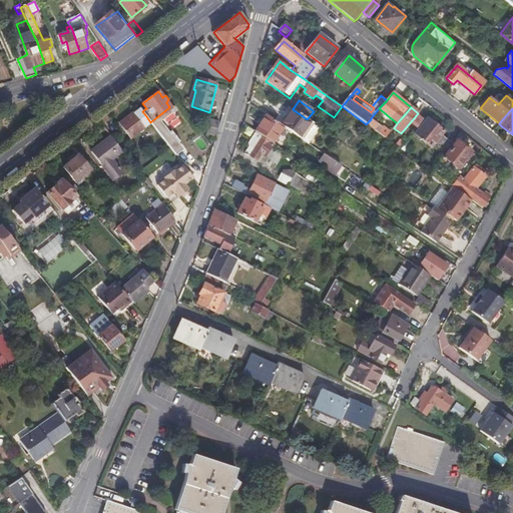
[(282,125),(284,126),(300,137),(311,122),(307,119),(293,109),(282,125)]
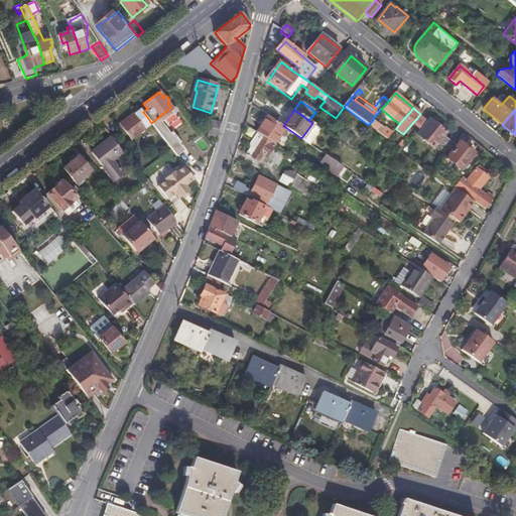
[(110,112),(103,118),(110,129),(118,123),(110,112)]
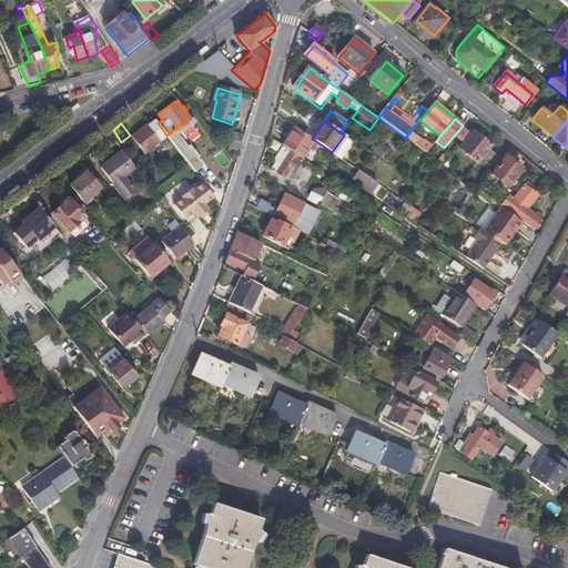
[(166,135),(162,129),(154,134),(149,125),(133,137),(144,152),(166,135)]
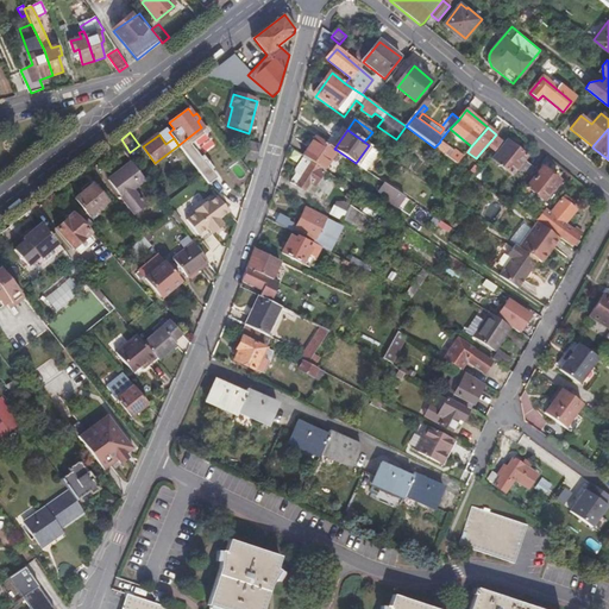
[(316,137),(302,156),(324,170),(337,150),(334,149),(316,137)]
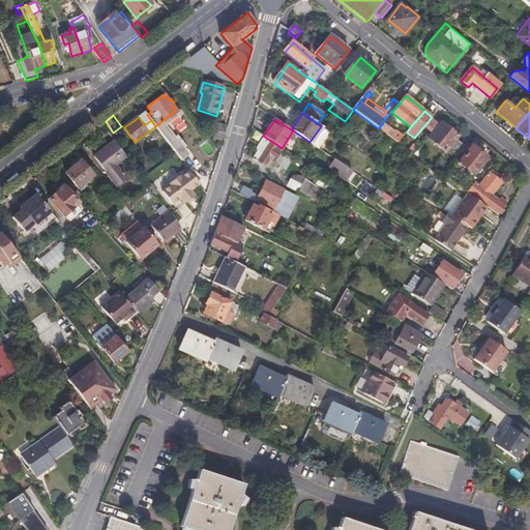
[(221,139),(226,123),(217,120),(212,137),(221,139)]
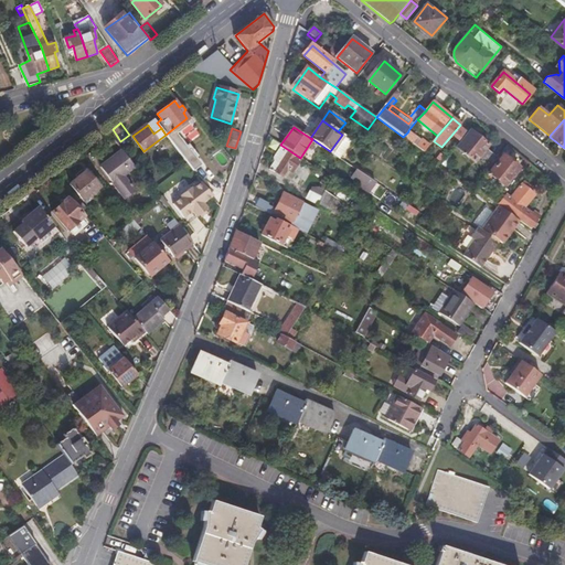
[(183,146),(171,130),(166,135),(178,150),(183,146)]
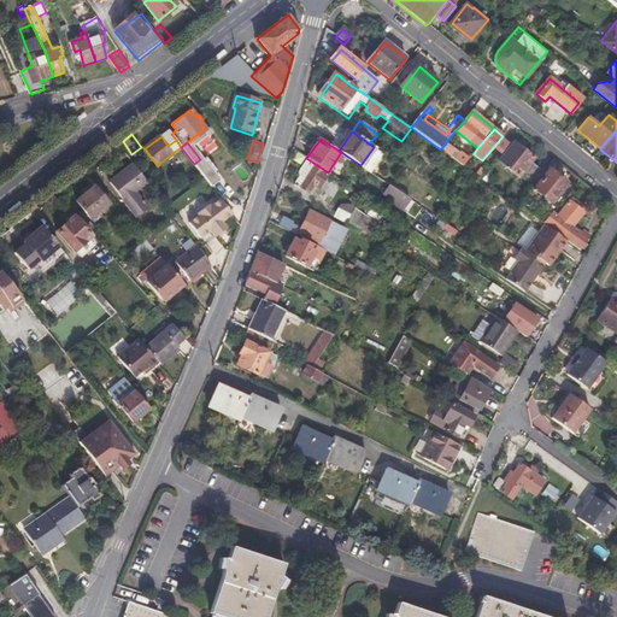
[(440,150),(464,166),(470,158),(460,151),(459,152),(446,142),(446,144),(440,150)]
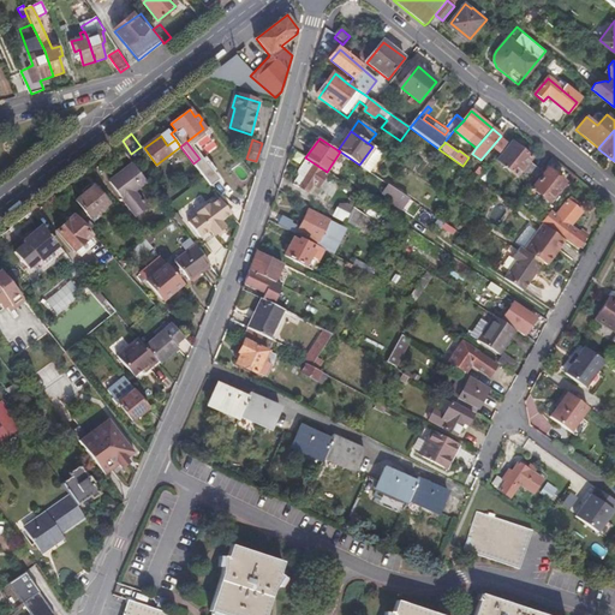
[(512,143),(496,162),(515,178),(518,174),(531,185),(542,172),(529,161),(531,159),(512,143)]
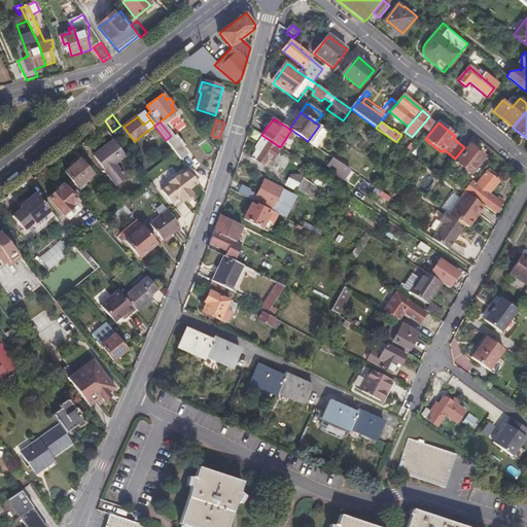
[(166,140),(181,162),(188,156),(173,135),(171,136),(166,140)]
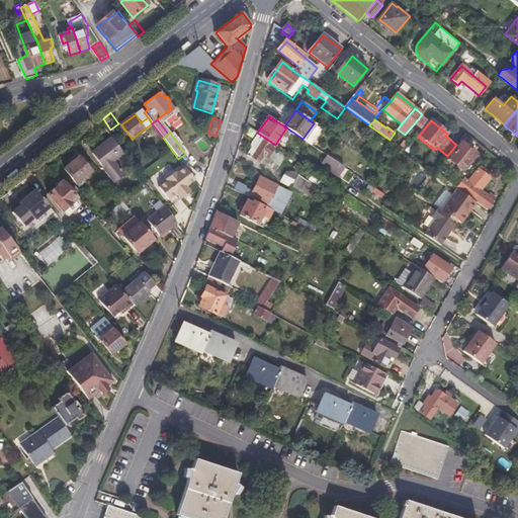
[(262,155),(267,158),(274,146),(256,135),(250,145),(250,150),(246,156),(260,164),(261,162),(259,161),(262,155)]
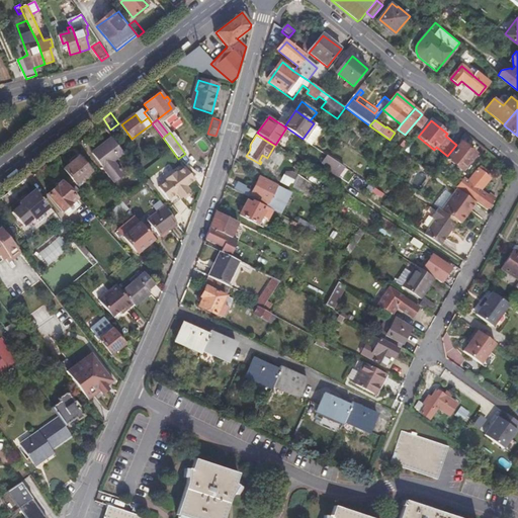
[(127,153),(115,136),(95,150),(116,179),(127,171),(118,159),(127,153)]
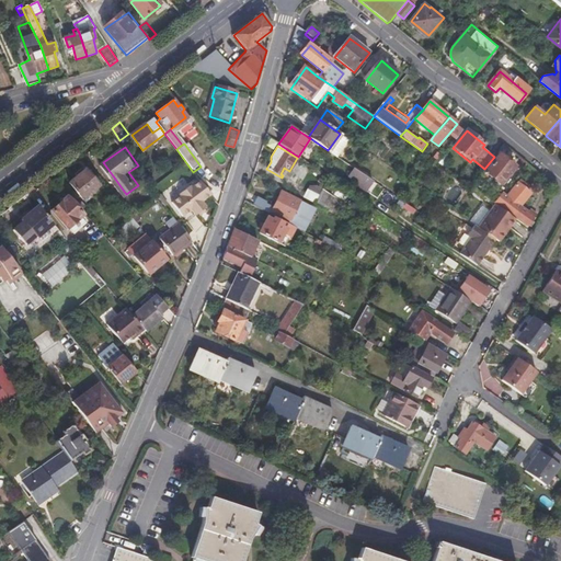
[(88,167),(70,181),(83,197),(101,182),(88,167)]
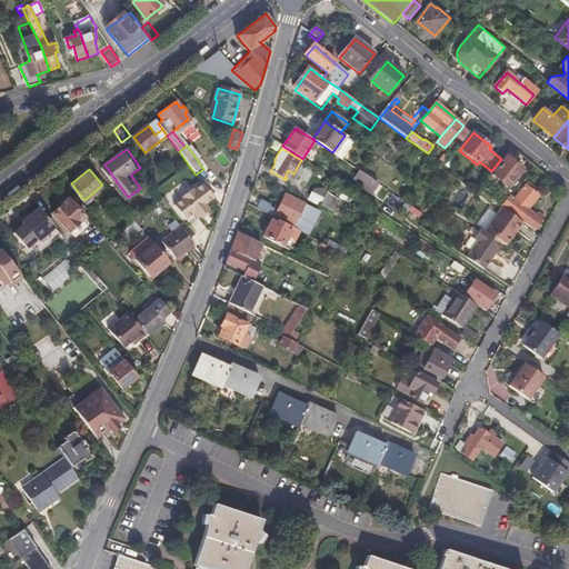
[(297,176),(293,173),(288,170),(285,177),(287,178),(286,180),(291,183),(297,176)]
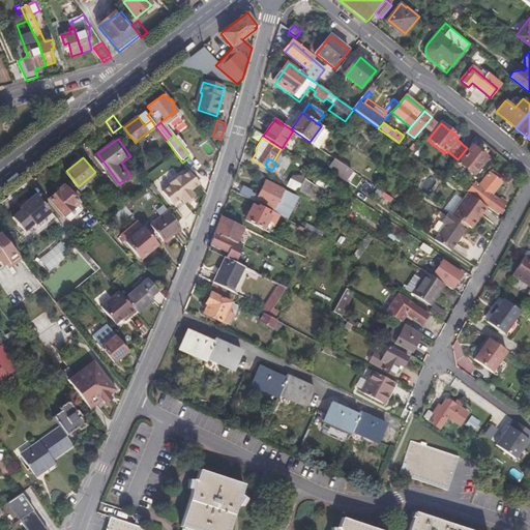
[(339,173),(344,166),(335,159),(330,167),(339,173)]
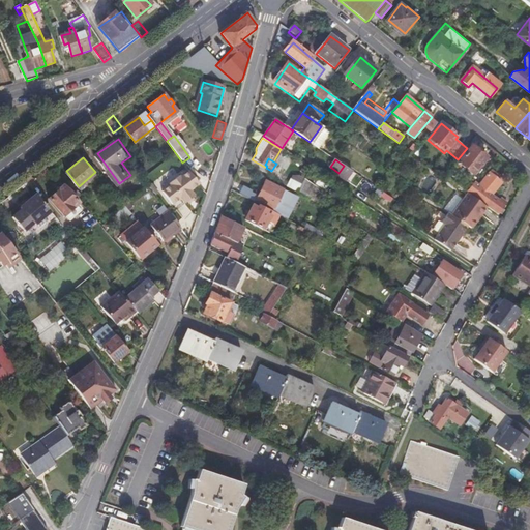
[(194,195),(189,189),(198,183),(193,177),(187,170),(179,176),(178,175),(168,182),(169,184),(160,190),(171,204),(179,198),(183,203),(194,195)]
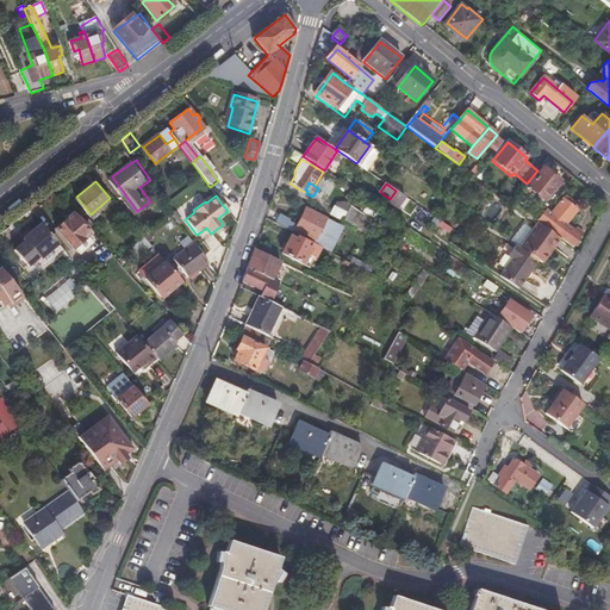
[(561,238),(571,246),(579,235),(567,226),(579,211),(570,203),(572,199),(566,195),(552,213),(546,210),(537,221),(540,223),(561,238)]
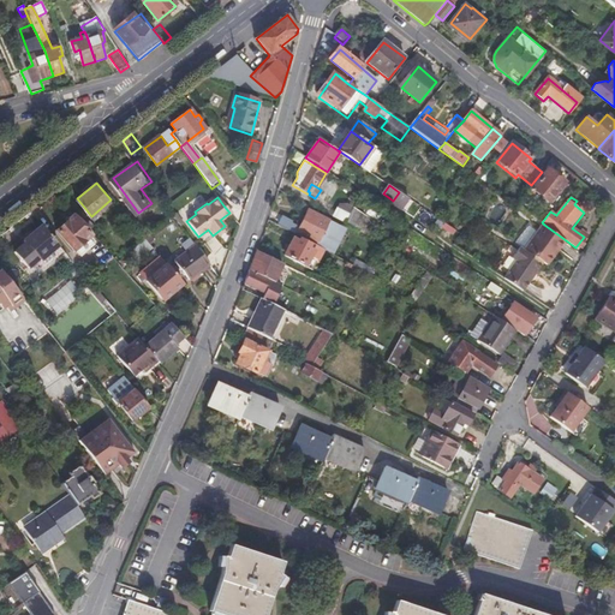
[(542,222),(550,212),(543,206),(533,218),(542,222)]
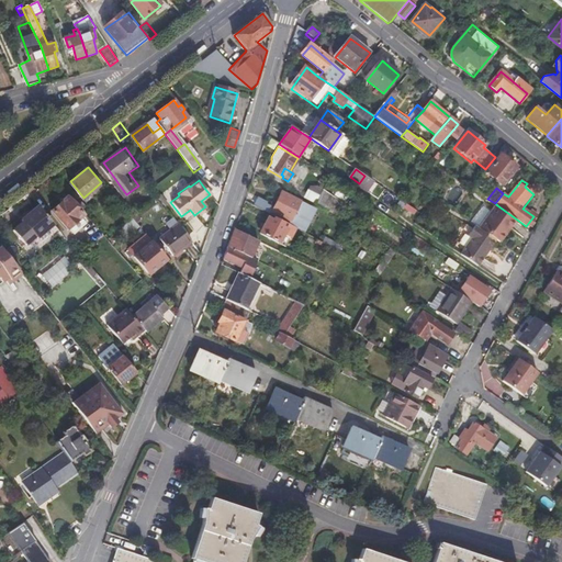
[(303,198),(313,203),(317,194),(307,189),(303,198)]
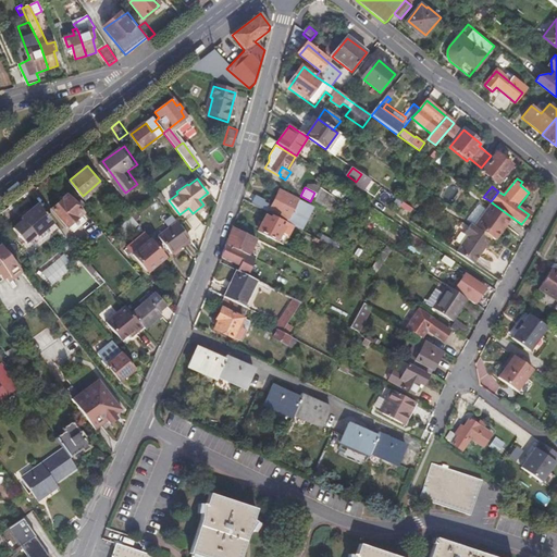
[(321,188),(311,201),(334,213),(342,201),(321,188)]
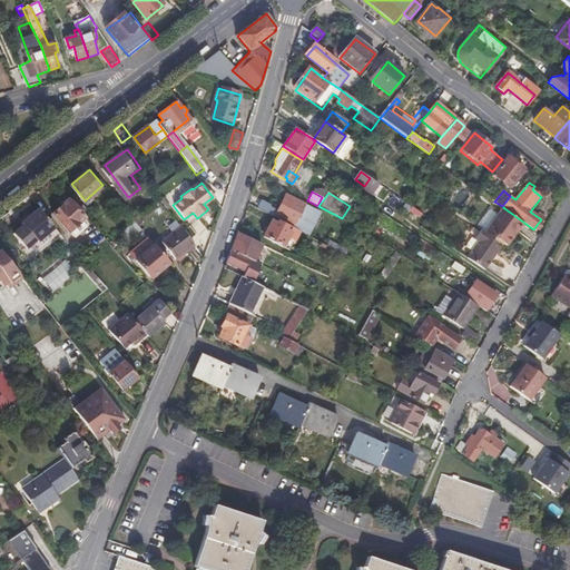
[(259,202),(256,207),(274,217),(275,215),(294,225),(293,227),(311,237),(312,235),(308,232),(310,228),(303,225),(296,222),(303,209),(305,205),(286,194),(277,210),(259,202)]
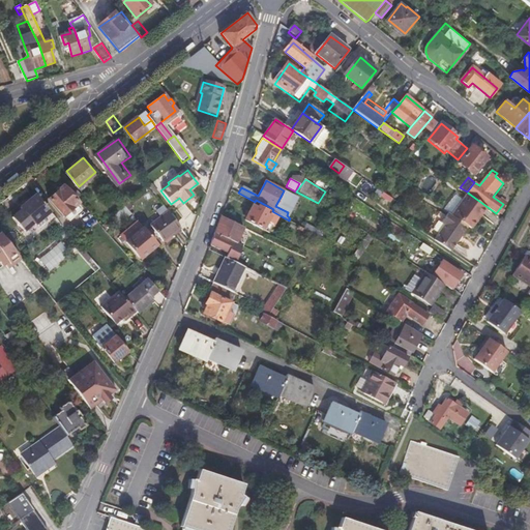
[(66,182),(51,195),(65,212),(81,200),(66,182)]
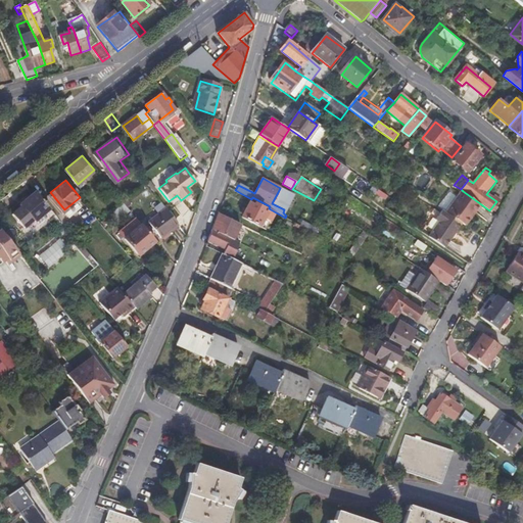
[(333,192),(340,197),(343,192),(344,190),(337,186),(333,192)]
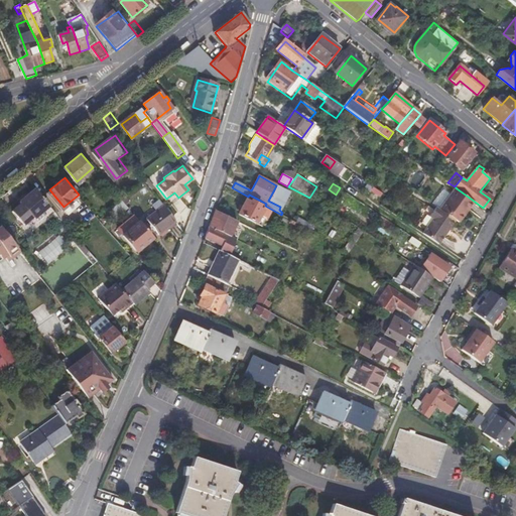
[(53,204),(39,186),(24,199),(37,216),(53,204)]
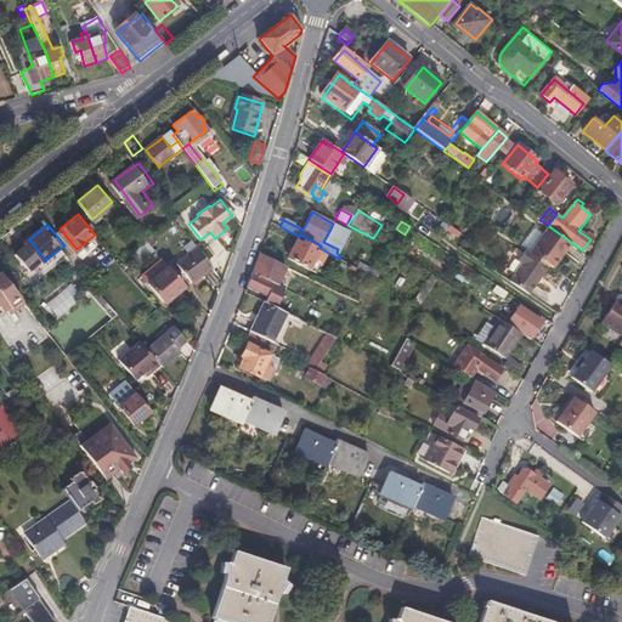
[(564,255),(572,243),(550,227),(532,254),(549,265),(552,267),(561,254),(564,255)]
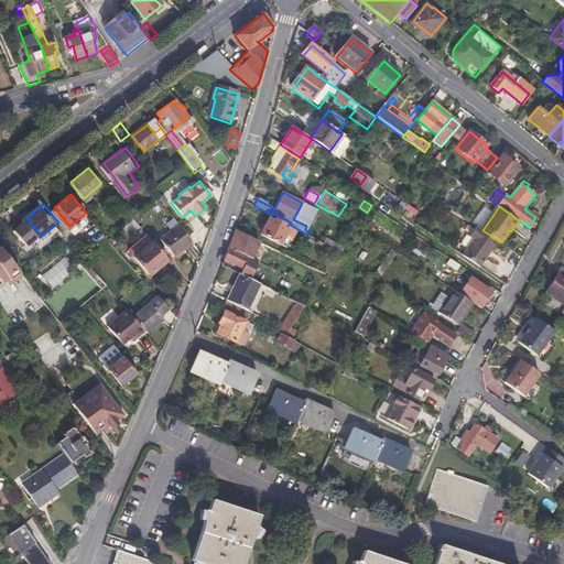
[(306,210),(300,207),(293,219),(300,223),(306,210)]
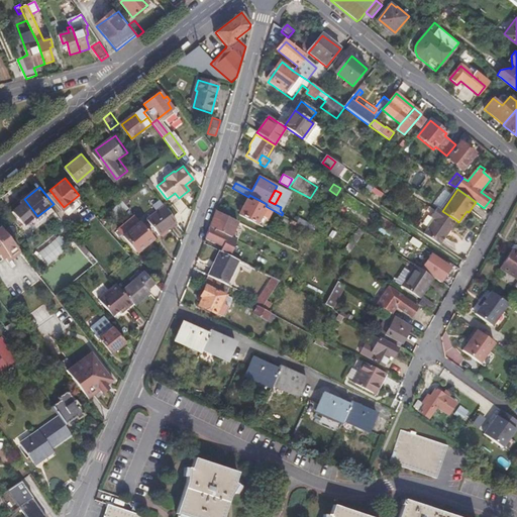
[(336,195),(328,206),(335,211),(340,203),(341,204),(343,202),(342,201),(346,195),(339,190),(336,195)]
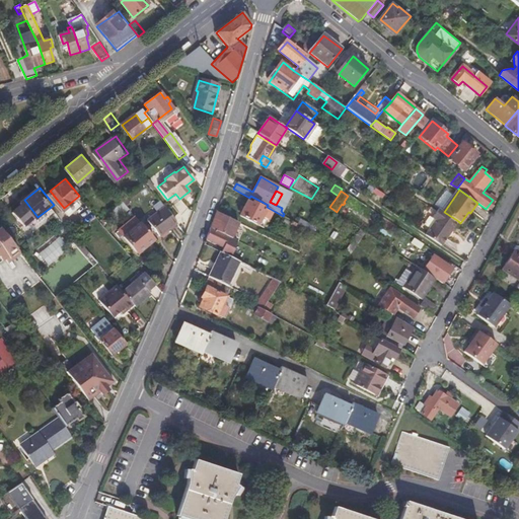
[(267,207),(257,202),(256,204),(250,201),(249,203),(244,200),(240,207),(238,205),(235,211),(238,212),(236,214),(257,224),(267,207)]
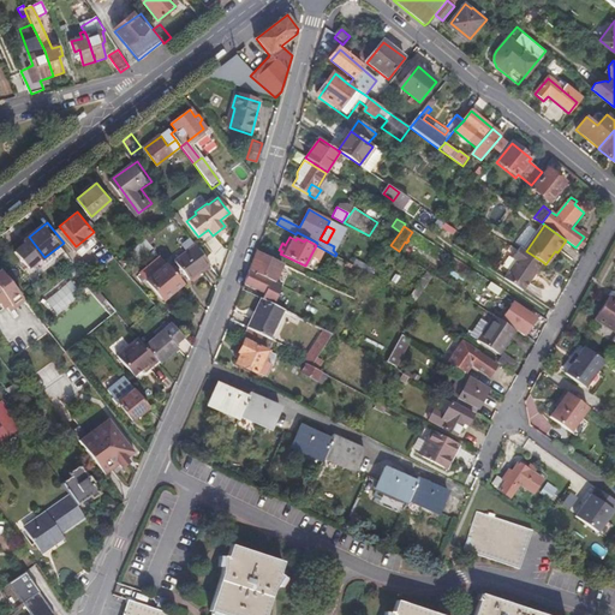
[(108,251),(99,239),(87,249),(96,261),(108,251)]
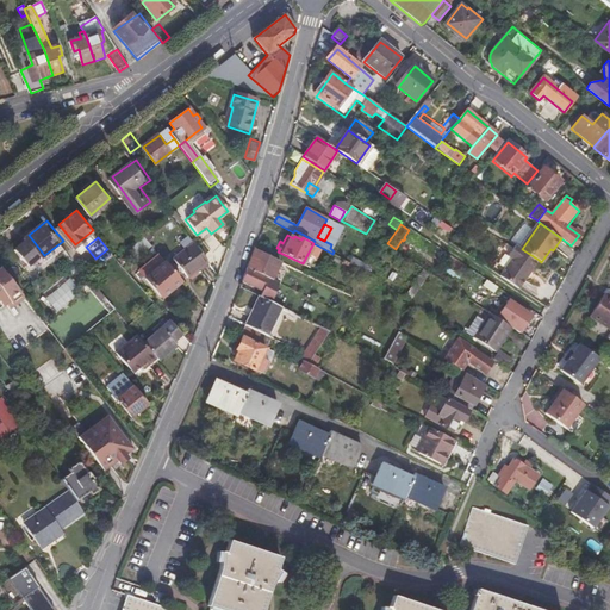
[(188,279),(210,265),(194,243),(174,257),(188,279)]
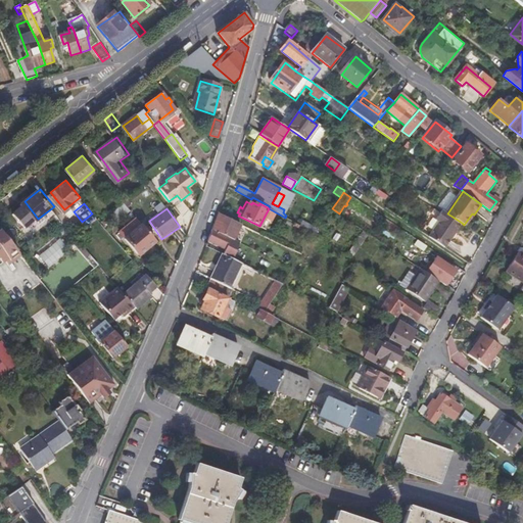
[(445,248),(462,223),(447,214),(442,209),(436,219),(440,221),(429,237),(445,248)]
